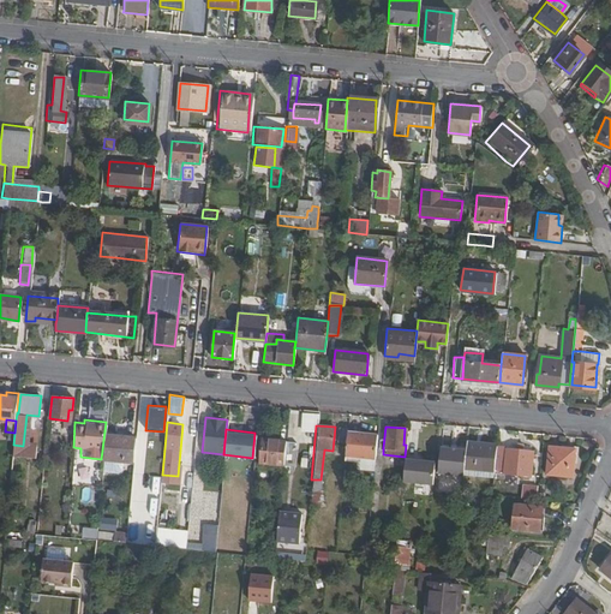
[(375,457),(377,433),(347,430),(346,441),(345,454),(375,457)]
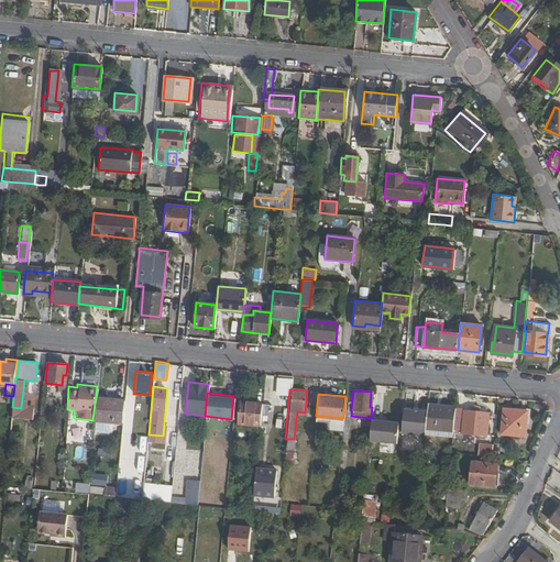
[(121,423),(123,397),(96,395),(95,411),(94,420),(121,423)]
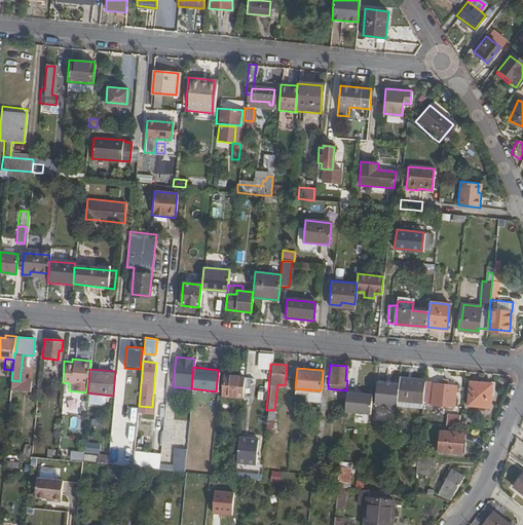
[(244,377),(244,376),(224,374),(222,395),(241,397),(244,377)]
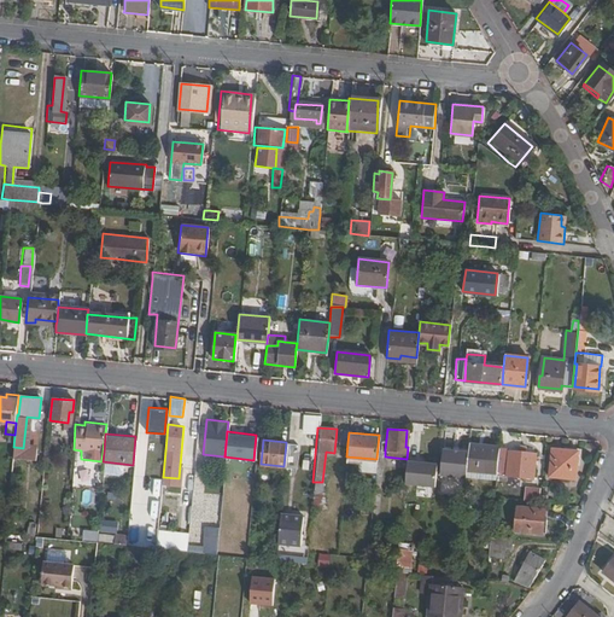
[(286,443),(284,466),(294,467),(296,444),(286,443)]
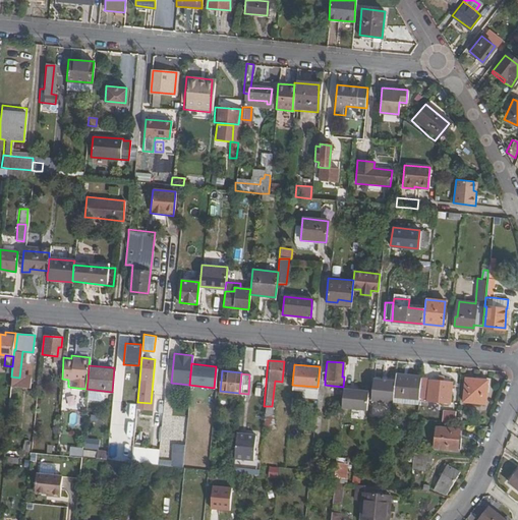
[(419,378),(396,376),(395,380),(394,396),(417,398),(419,378)]
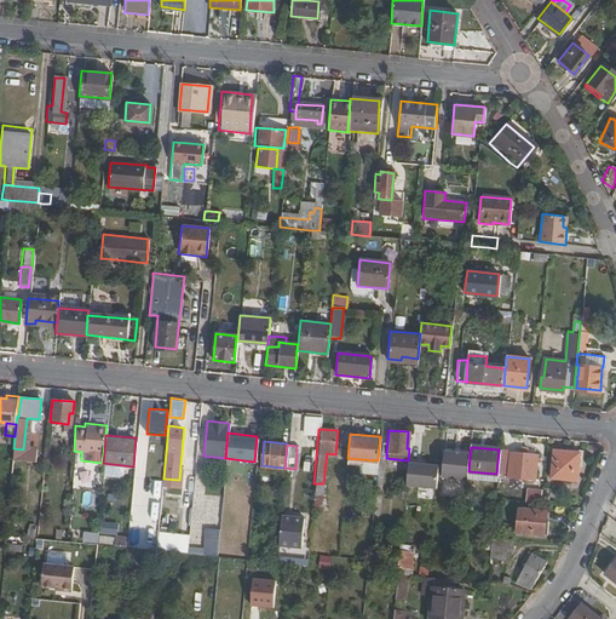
[(511,450),(500,448),(499,465),(508,466),(508,476),(535,479),(536,453),(510,451),(511,450)]
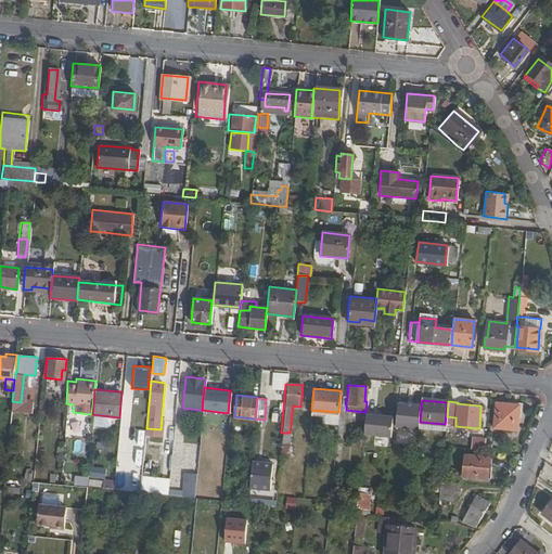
[(420,422),(421,404),(398,402),(396,425),(419,427),(420,422)]
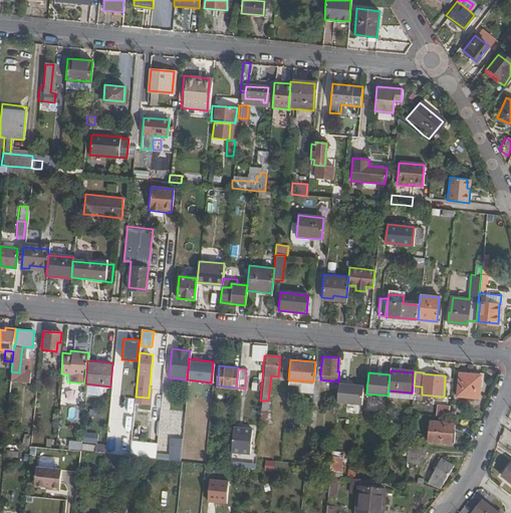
[(484,375),(470,373),(459,373),(457,396),(481,398),(484,375)]
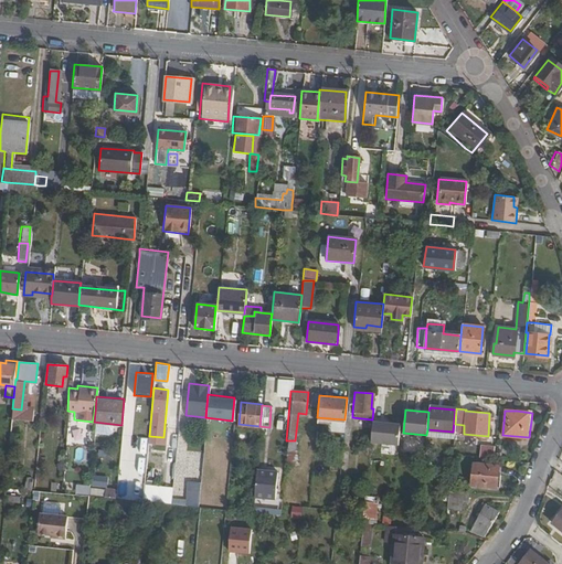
[(396,445),(399,424),(371,422),(370,442),(396,445)]
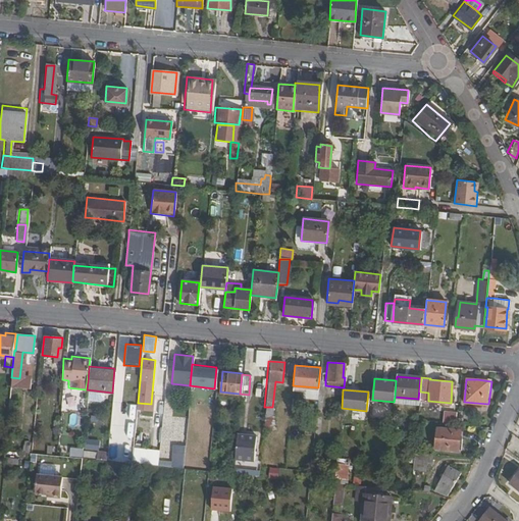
[(110,395),(108,458),(130,459),(132,403),(117,402),(118,395),(110,395)]
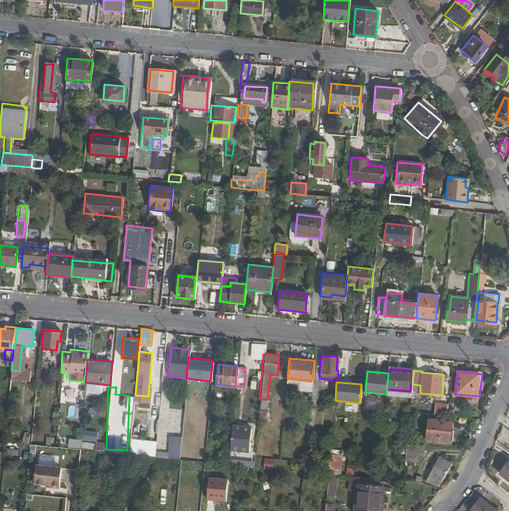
[(67,406),(65,417),(73,418),(74,406),(67,406)]
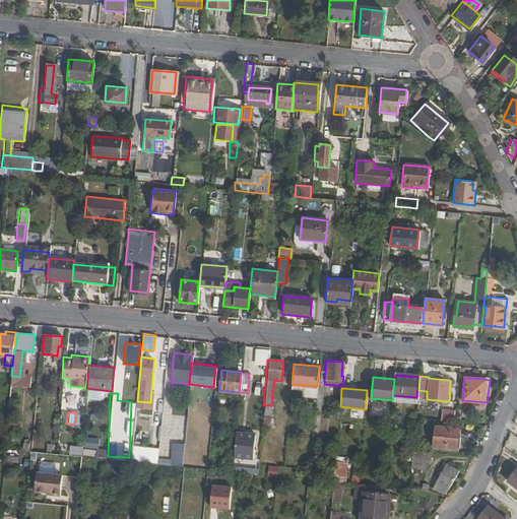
[(433,446),(455,449),(458,429),(434,427),(433,446)]
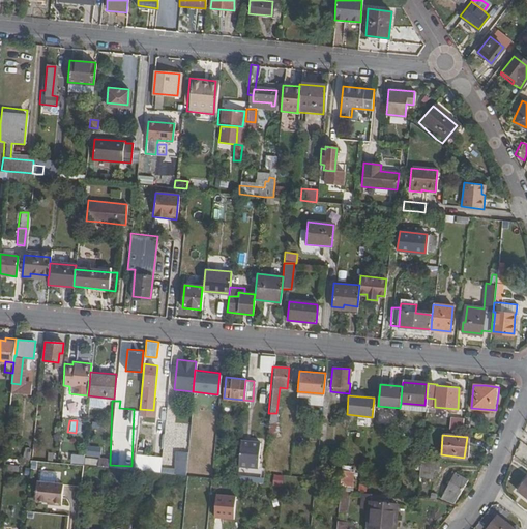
[(240,439),(238,463),(257,465),(259,441),(240,439)]
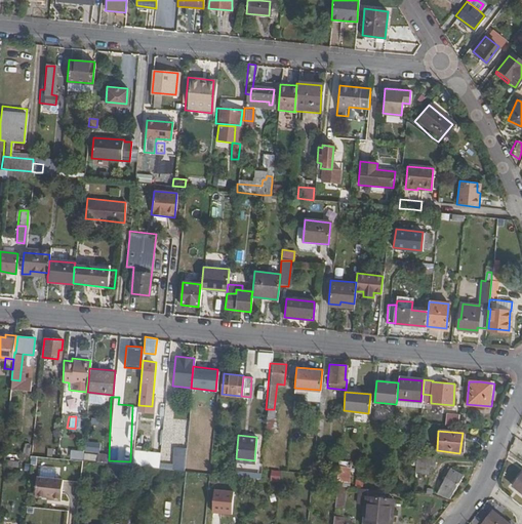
[(85,441),(84,452),(98,452),(99,442),(85,441)]
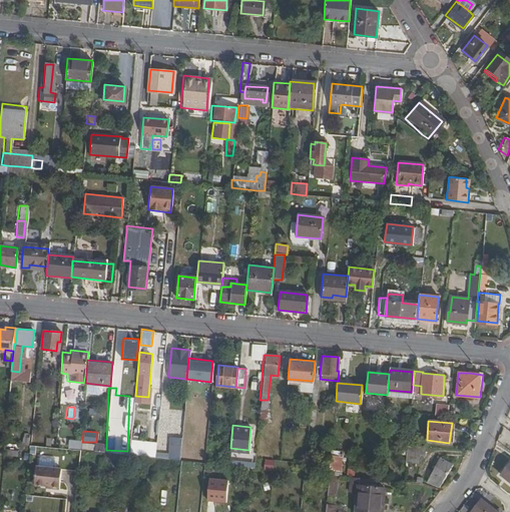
[(166,456),(177,457),(179,440),(168,439),(166,456)]
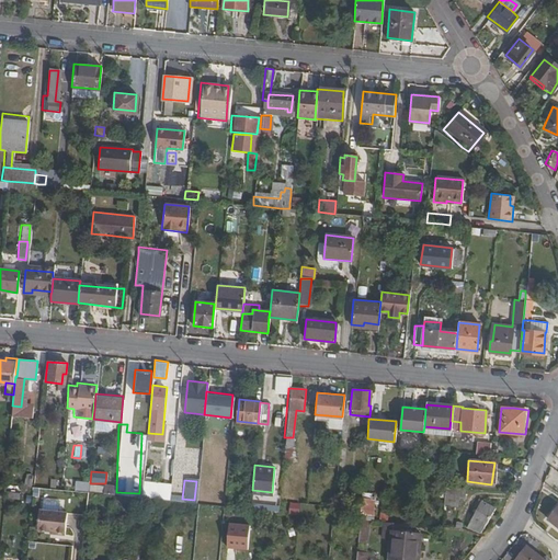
[(464,499),(465,489),(445,487),(444,506),(457,507),(458,499),(464,499)]
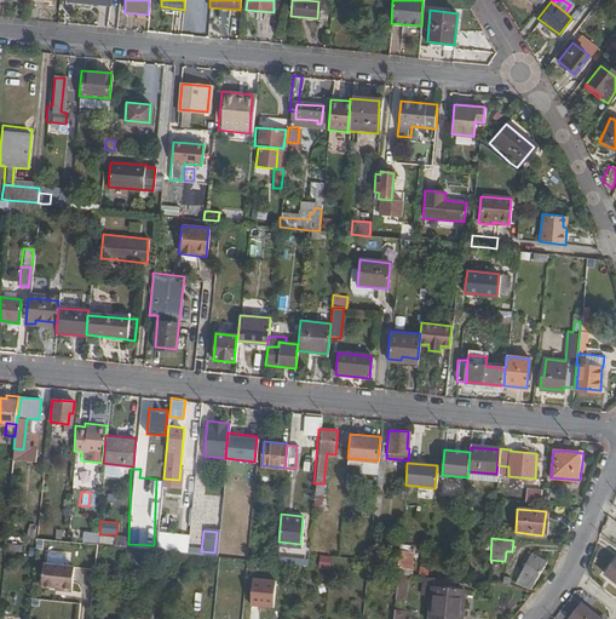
[(410,542),(401,540),(398,563),(412,565),(414,550),(410,549),(410,542)]
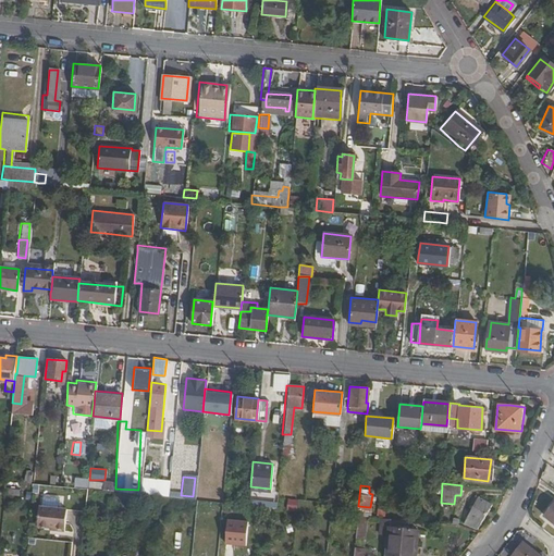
[(111,508),(120,509),(122,492),(113,491),(111,508)]
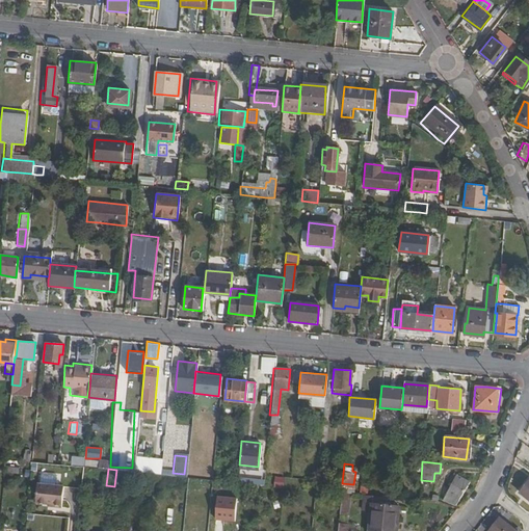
[(455,506),(471,482),(455,473),(452,478),(454,480),(443,499),(455,506)]
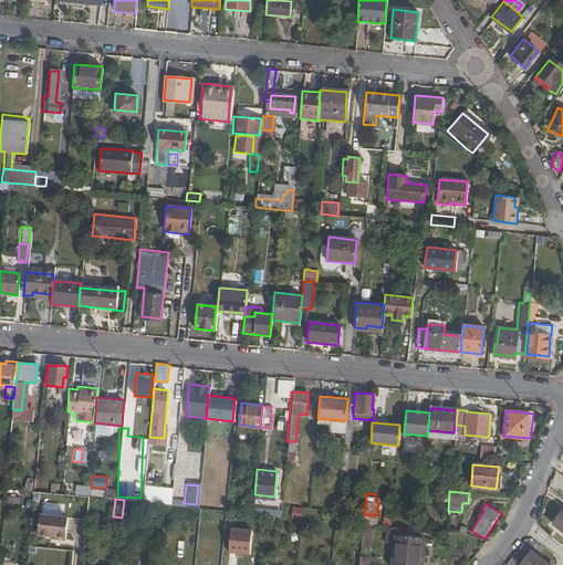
[(302,506),(292,505),(291,518),(301,519),(302,506)]
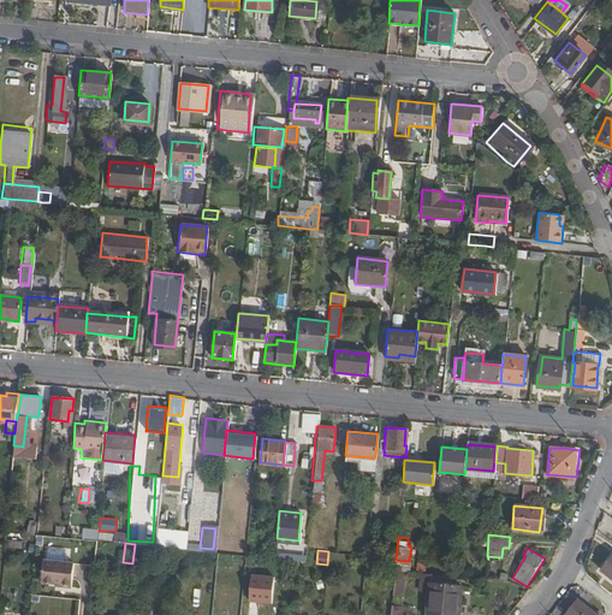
[(611,556),(608,554),(596,571),(611,581),(611,556)]
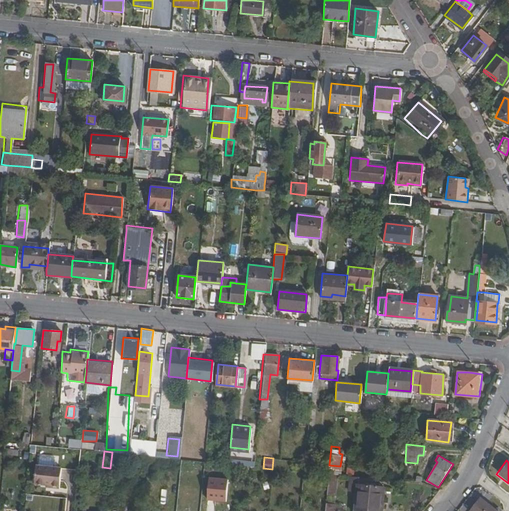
[(58,488),(60,467),(35,465),(33,484),(41,485),(41,487),(58,488)]
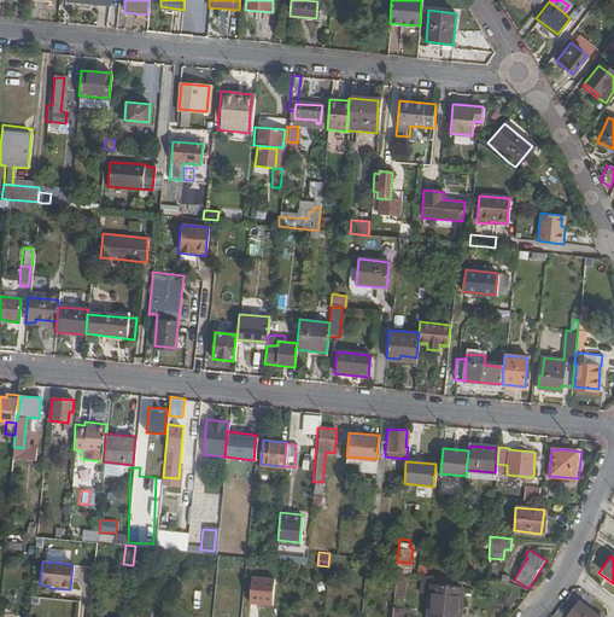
[(403,572),(410,574),(410,563),(397,562),(396,571),(403,572)]
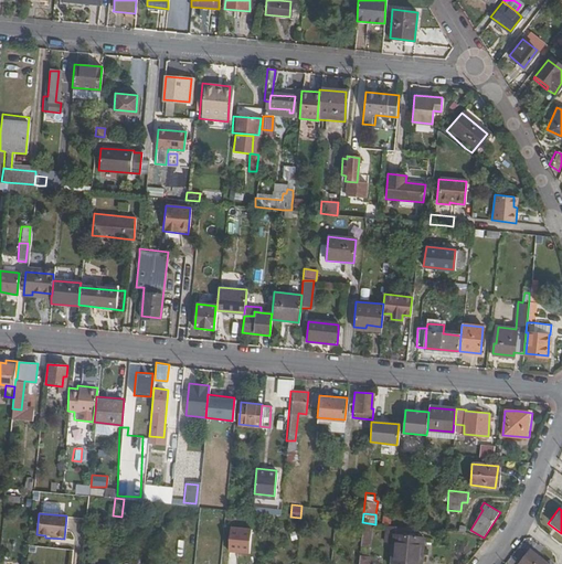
[(228,556),(248,559),(251,535),(230,533),(228,556)]
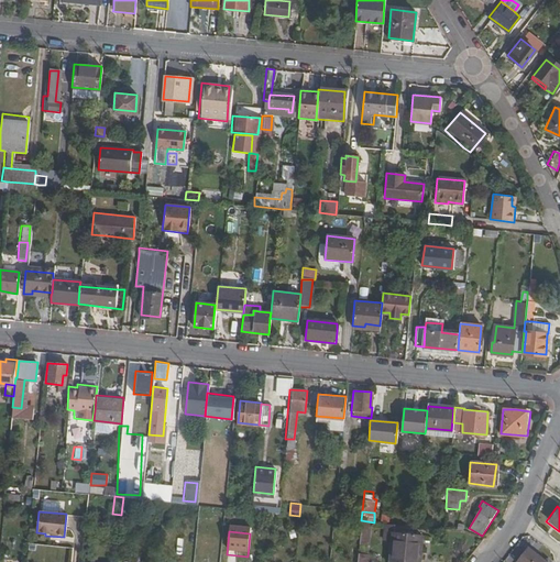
[(418,561),(421,535),(392,532),(388,561),(418,561)]
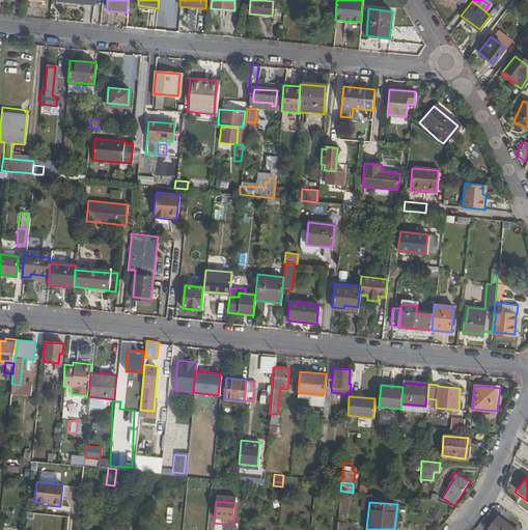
[(485,529),(516,529),(496,514),(484,529),(485,529)]
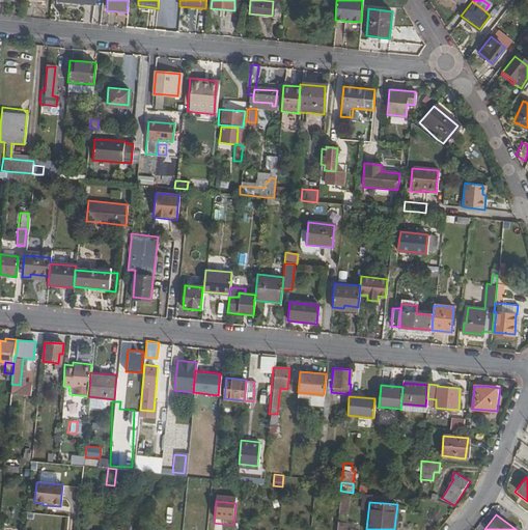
[(344,529),(345,522),(337,521),(336,529),(344,529)]
